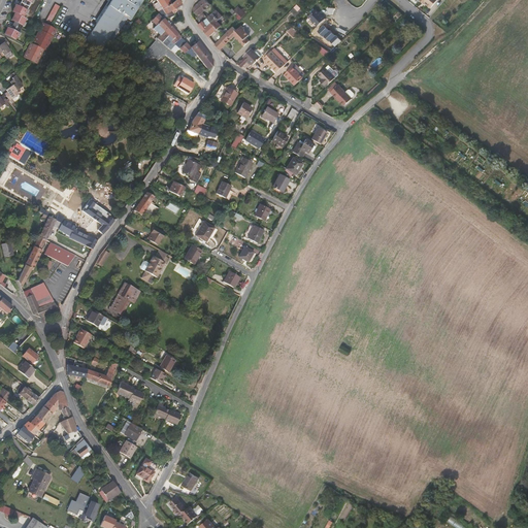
[(4,34),(15,40),(18,36),(19,33),(23,26),(24,23),(26,19),(31,22),(41,0),(23,0),(20,6),(19,6),(15,4),(12,11),(14,13),(11,21),(13,22),(14,22),(11,29),(10,29),(7,27),(4,34)]
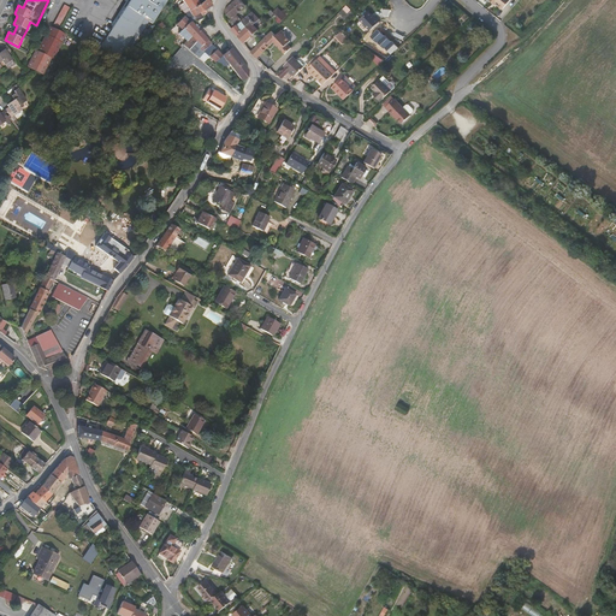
[(130,0),(100,48),(123,61),(128,53),(123,51),(135,31),(140,35),(148,21),(153,24),(167,0),(130,0)]
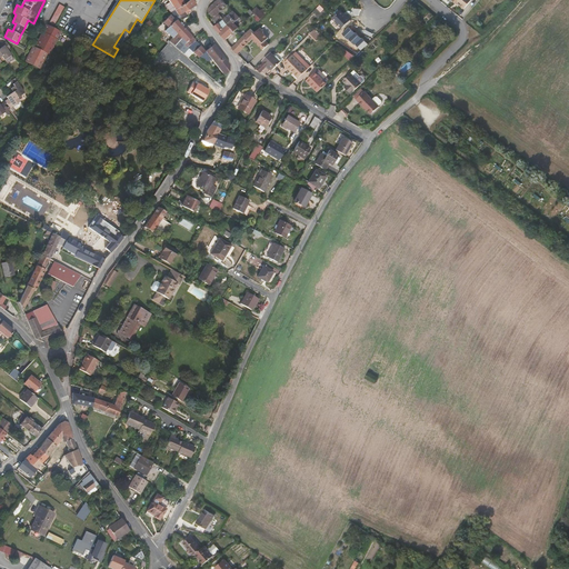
[(185,5),(181,0),(168,0),(171,3),(175,9),(176,10),(185,5)]
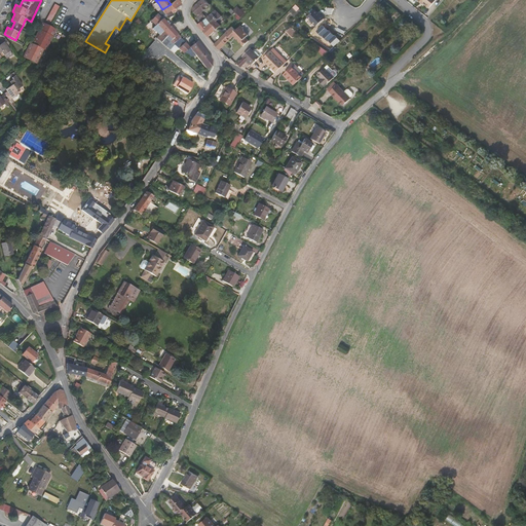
[(162,9),(167,17),(176,11),(178,10),(176,8),(181,5),(177,0),(176,0),(171,4),(162,9)]
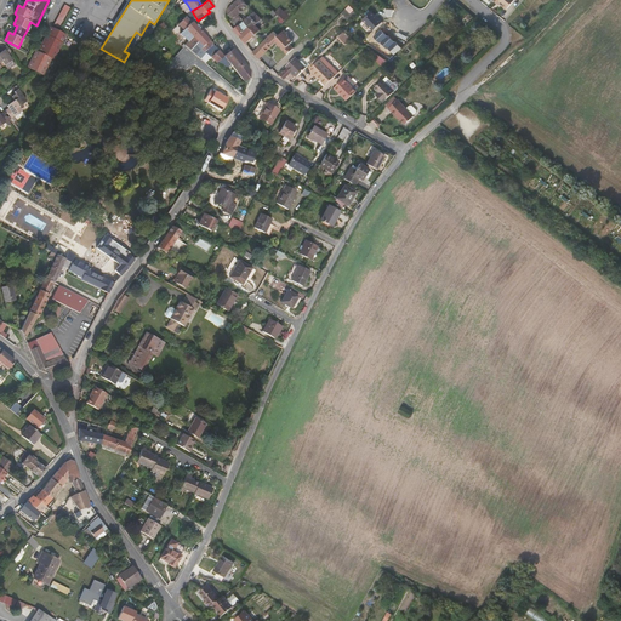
[(249,6),(243,0),(239,0),(229,9),(227,11),(234,18),(237,17),(249,6)]
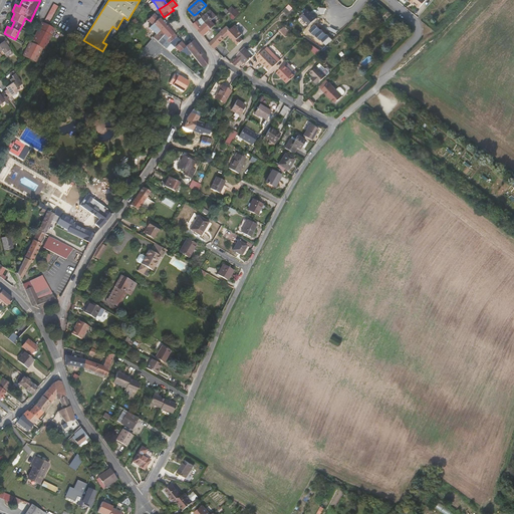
[(408,0),(409,0),(412,3),(413,2),(420,8),(426,0),(408,0)]
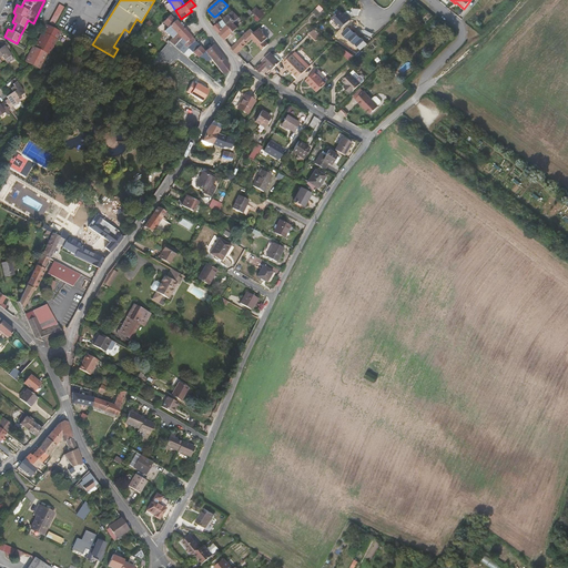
[(60,2),(51,21),(57,24),(67,6),(60,2)]
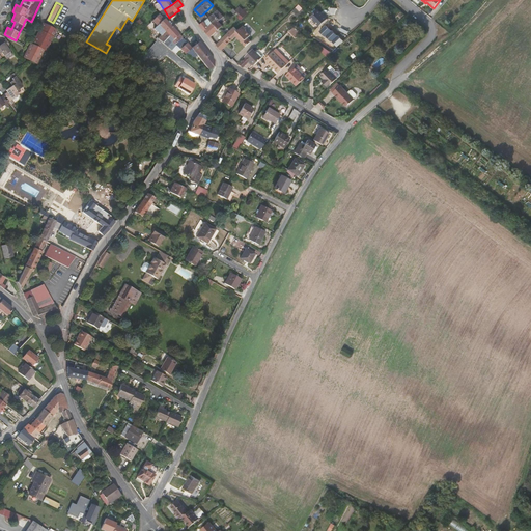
[(248,2),(245,5),(251,11),(254,8),(248,2)]
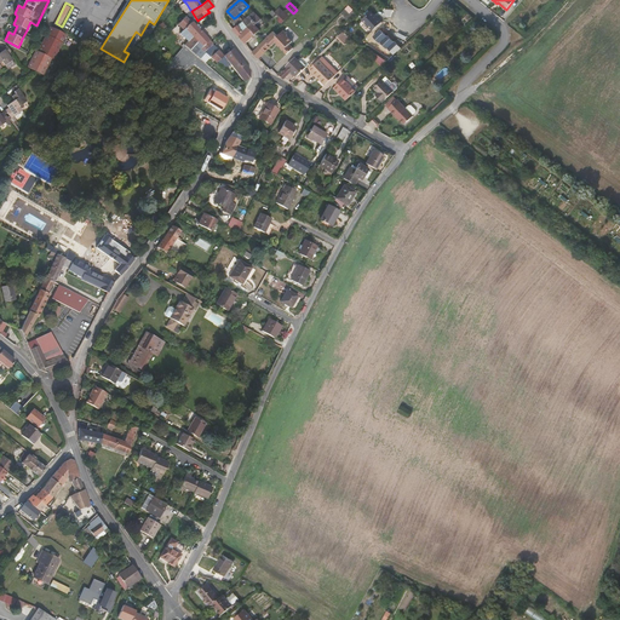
[(350,21),(352,16),(350,13),(354,9),(349,5),(342,13),(350,21)]
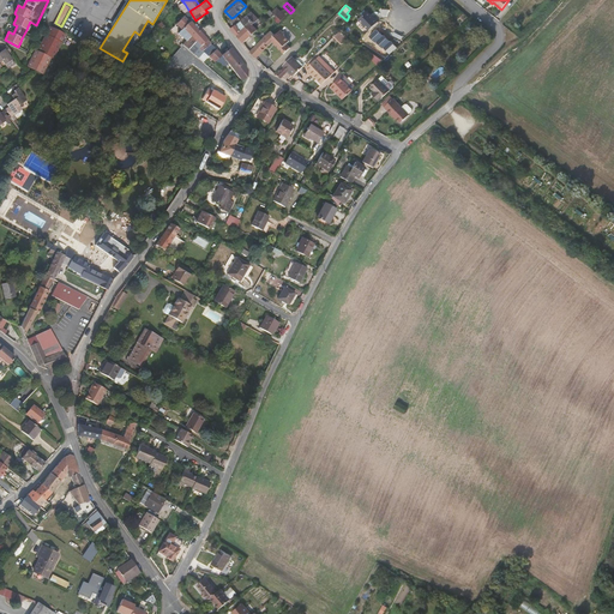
[(252,12),(246,6),(234,17),(240,23),(241,22),(252,12)]
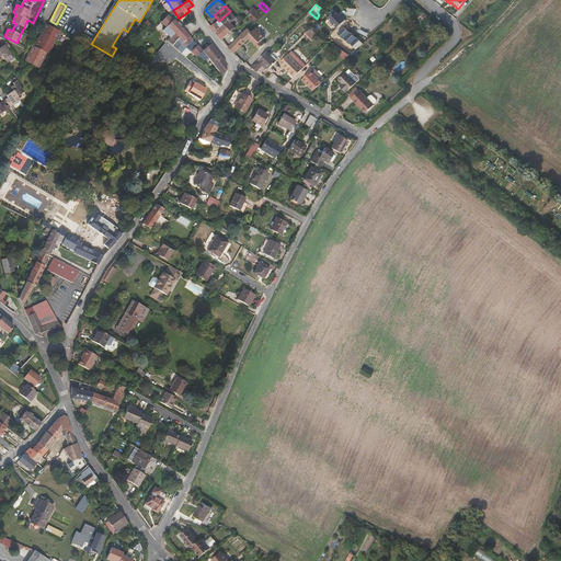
[(168,15),(161,22),(165,25),(167,27),(168,26),(174,33),(167,41),(172,46),(179,37),(183,42),(190,37),(179,25),(173,20),(178,18),(173,10),(168,15)]
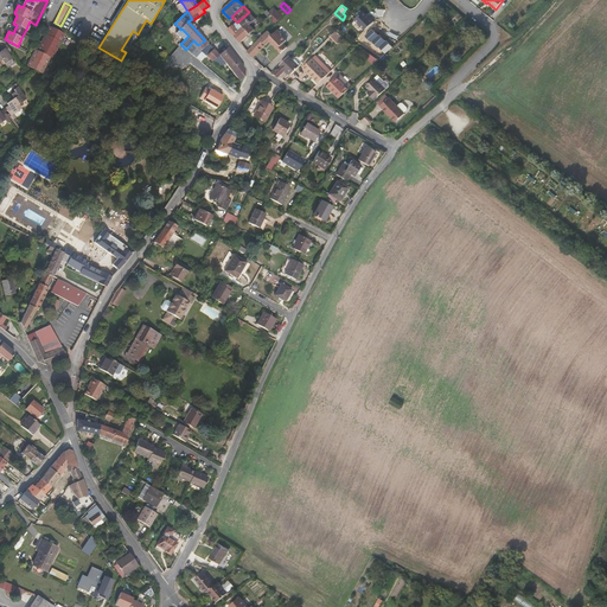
[(256,19),(249,12),(238,21),(243,26),(250,33),(255,30),(250,25),(256,19)]
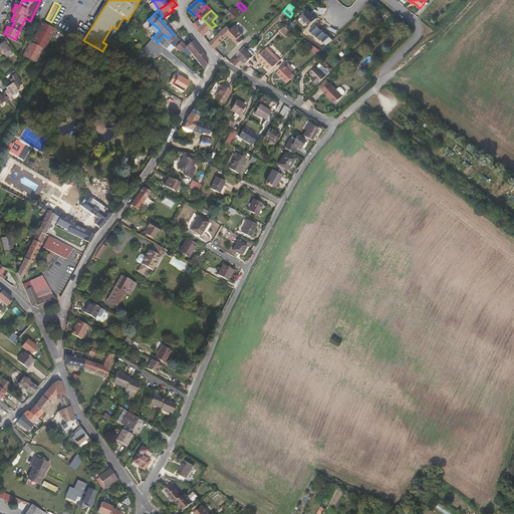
[(301,17),(309,26),(316,19),(308,10),(301,17)]
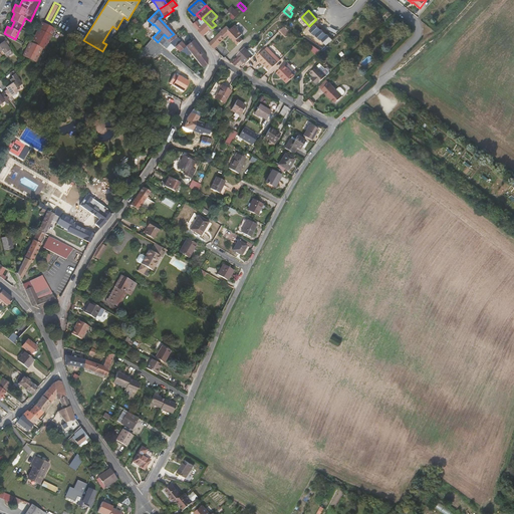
[(230,11),(228,13),(234,20),(236,18),(230,11)]
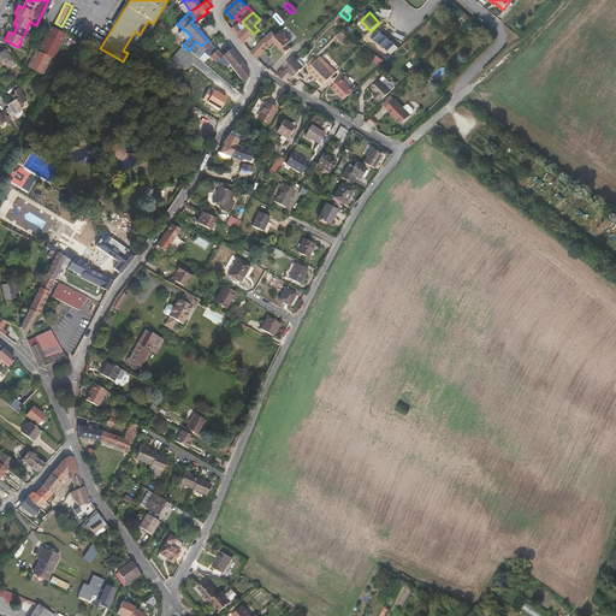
[(232,29),(235,31),(238,36),(238,35),(246,43),(254,34),(247,27),(242,22),(241,23),(232,29)]
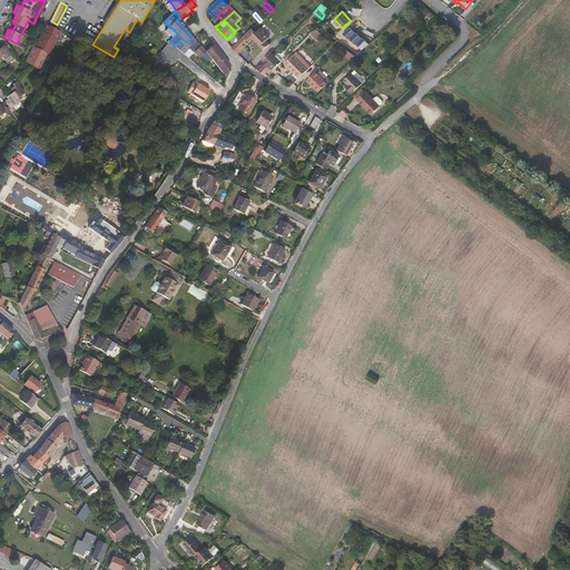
[(57,36),(59,31),(46,25),(45,29),(46,30),(43,33),(42,32),(40,37),(41,38),(40,41),(38,45),(37,43),(35,48),(32,47),(30,50),(31,51),(30,56),(28,59),(26,58),(25,61),(38,68),(39,65),(41,66),(43,62),(45,58),(43,58),(46,53),(47,55),(49,50),(51,51),(55,45),(53,43),(55,39),(57,40),(59,37),(57,36)]
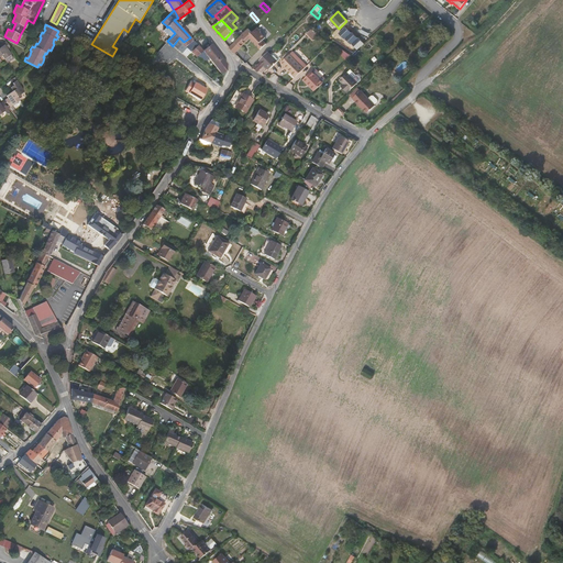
[(230,47),(235,54),(252,39),(260,47),(265,42),(263,41),(266,37),(262,33),(262,31),(258,28),(253,33),(250,29),(239,39),(234,43),(230,47)]
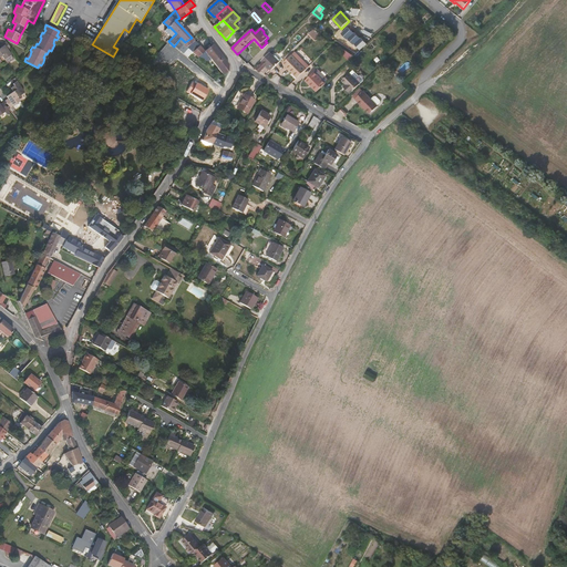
[(181,38),(174,47),(177,49),(182,44),(186,48),(195,41),(194,40),(192,38),(185,42),(181,38)]
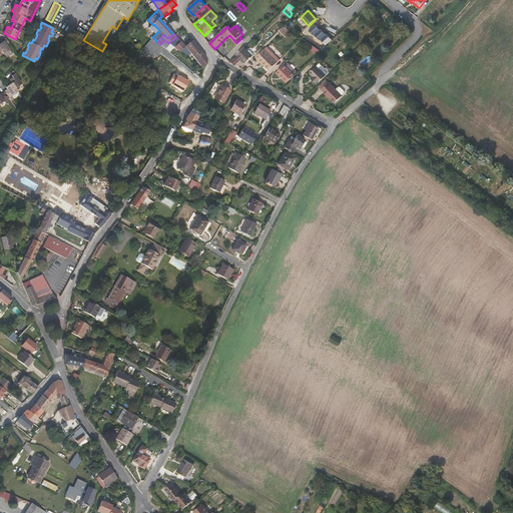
[(180,42),(176,37),(168,43),(173,48),(180,42)]
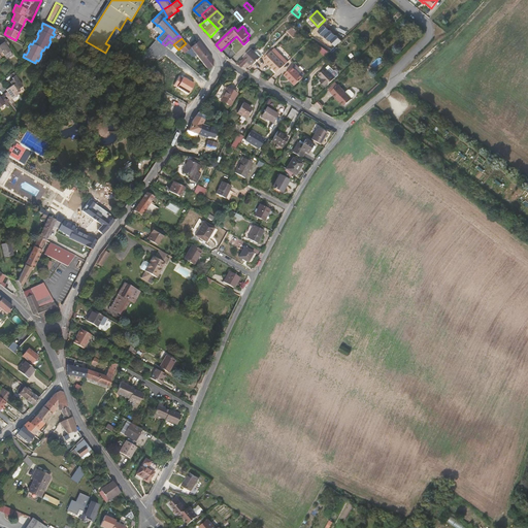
[(0,50),(2,53),(8,61),(14,57),(7,47),(10,45),(6,39),(1,42),(2,44),(0,45),(0,50)]
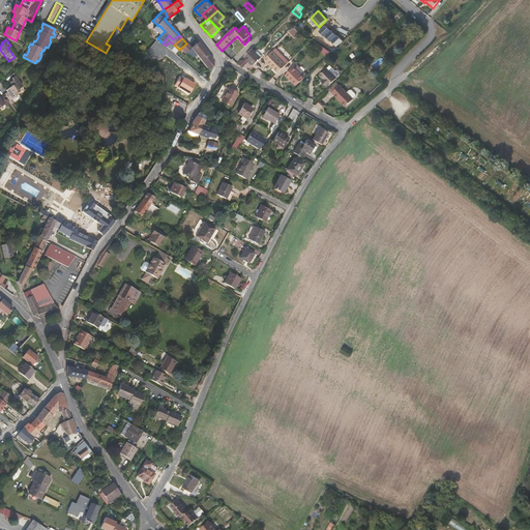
[(199,41),(192,49),(196,53),(209,70),(216,64),(199,41)]
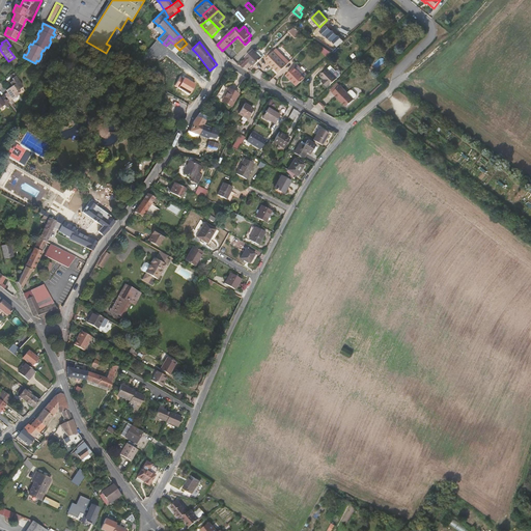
[(179,50),(187,55),(192,49),(187,44),(179,50)]
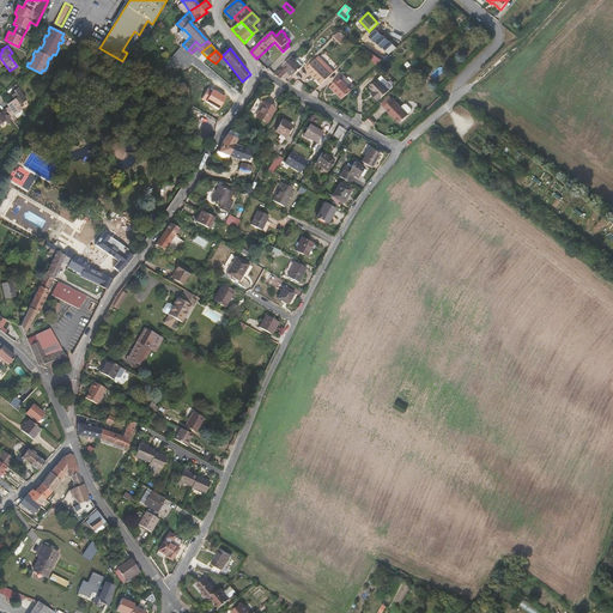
[(226,61),(222,56),(216,64),(219,67),(226,61)]
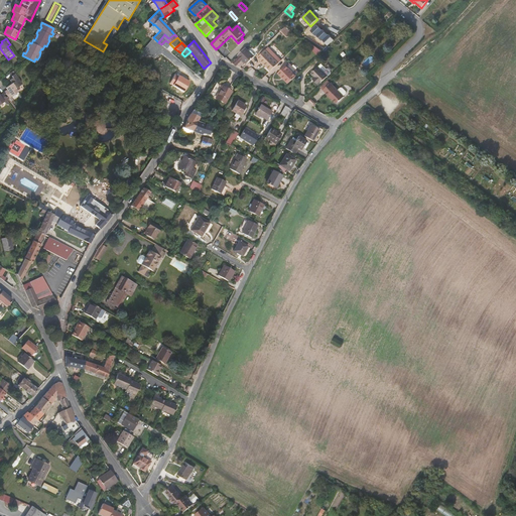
[(255,56),(246,48),(239,55),(240,56),(233,63),(237,66),(244,59),(248,63),(255,56)]
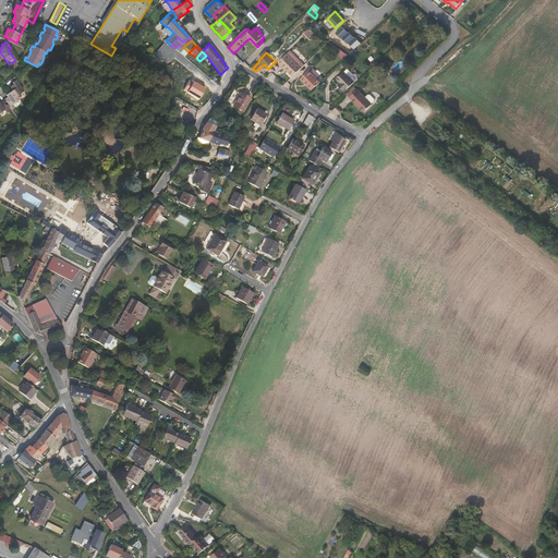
[(288,53),(279,62),(293,77),(302,69),(288,53)]
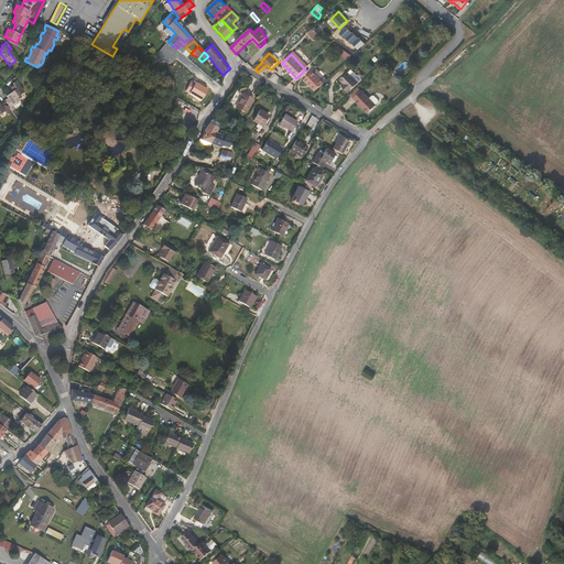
[(317,68),(305,80),(316,91),(328,80),(317,68)]
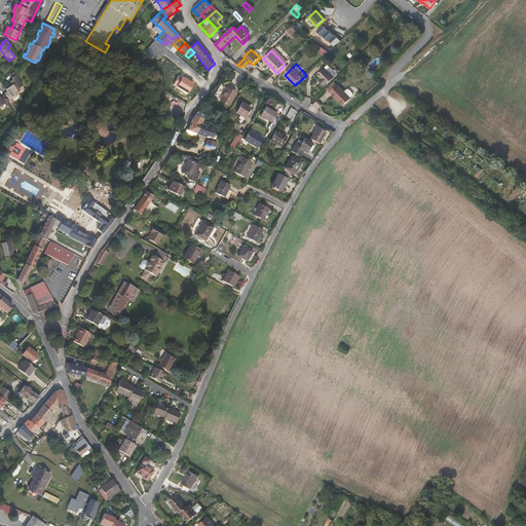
[(320,80),(326,86),(336,77),(338,74),(339,73),(336,70),(334,70),(331,72),(327,67),(318,75),(323,78),(320,80)]
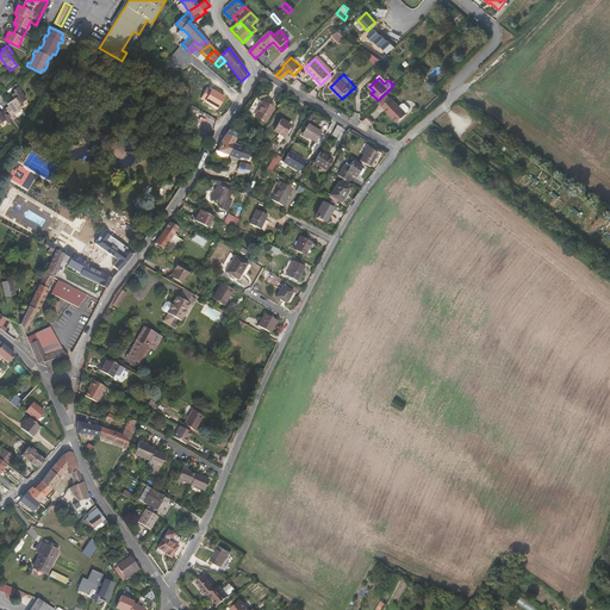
[(14,99),(20,106),(24,104),(23,103),(26,100),(19,89),(22,88),(18,83),(12,87),(14,93),(12,94),(14,99)]
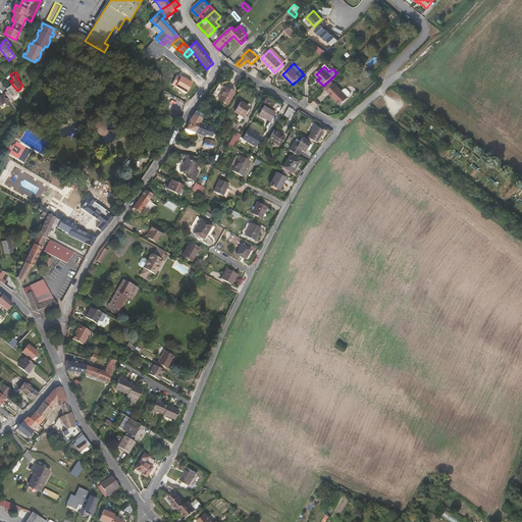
[(177,74),(171,85),(187,94),(193,84),(177,74)]
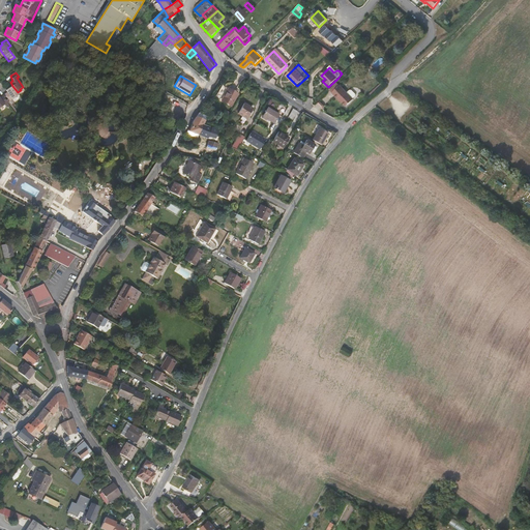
[(331,90),(333,92),(341,85),(339,83),(331,90)]
